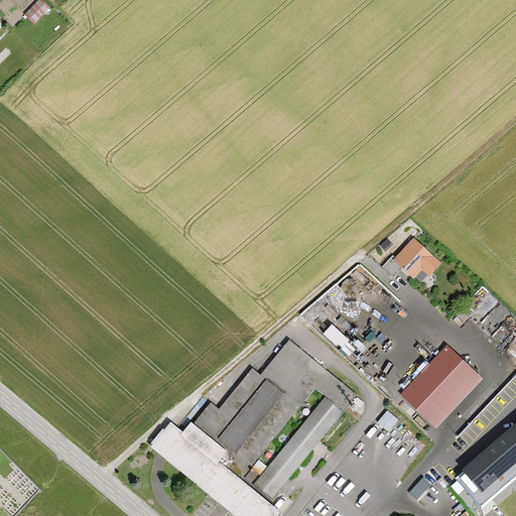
[(34,25),(48,10),(39,1),(25,17),(34,25)]
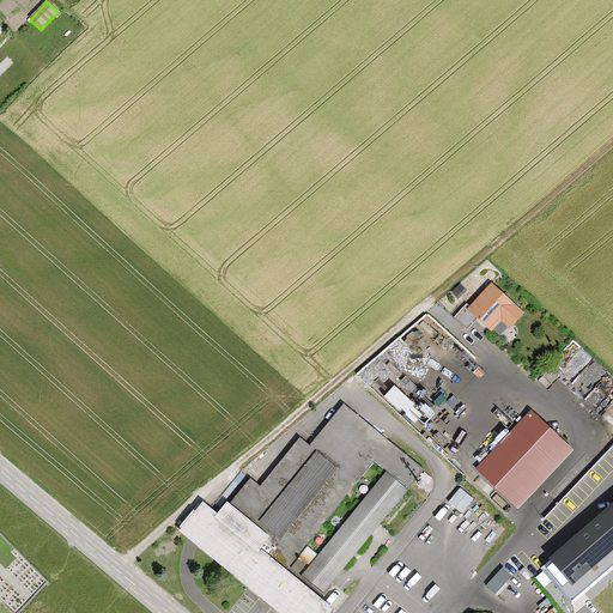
[(509,328),(523,314),(490,281),(453,320),(465,332),(477,320),(490,333),(501,321),(509,328)]
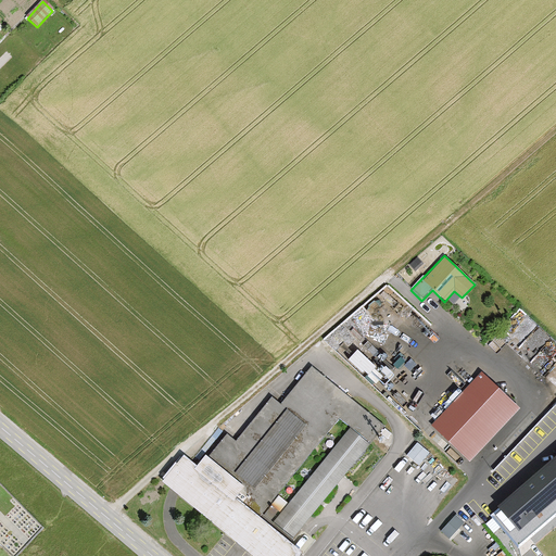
[(348,357),(376,383),(384,375),(356,348),(348,357)]
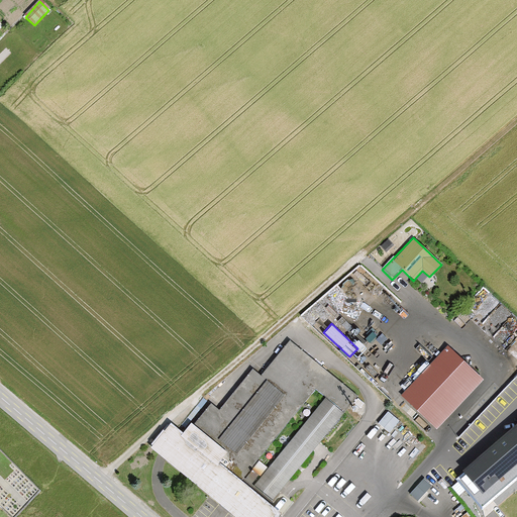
[(219,410),(212,404),(186,435),(179,429),(171,423),(150,447),(159,453),(162,456),(166,460),(210,497),(218,503),(225,510),(234,516),(279,516),(282,514),(276,510),(270,504),(317,446),(356,399),(289,343),(262,377),(253,370),(219,410)]
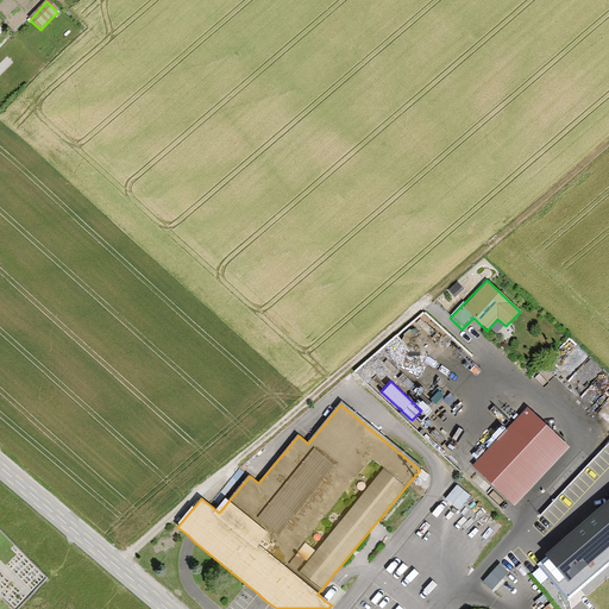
[(472,468),(514,508),(570,451),(527,410),(472,468)]
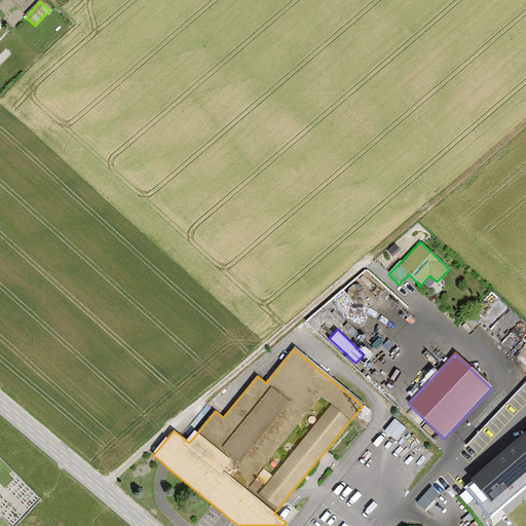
[(504,425),(492,415),(471,442),(483,452),(504,425)]
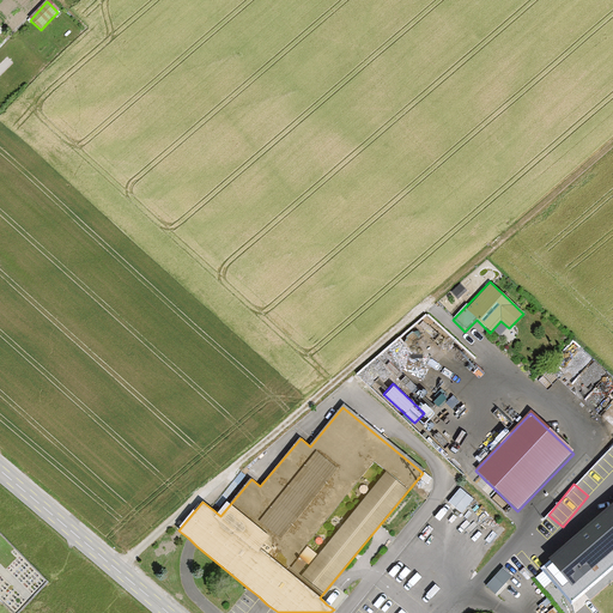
[(450,501),(465,511),(475,497),(461,486),(450,501)]
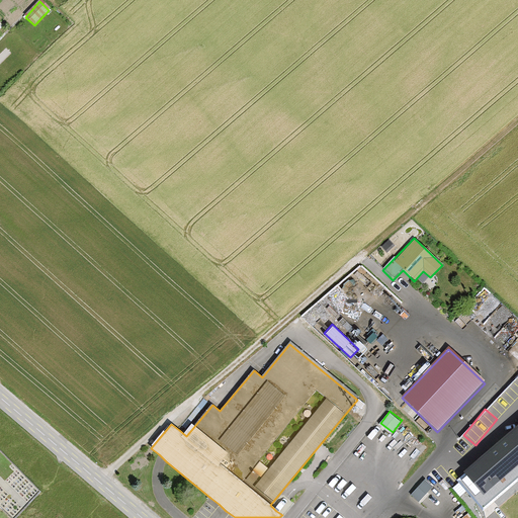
[(517,420),(456,471),(485,506),(496,498),(502,505),(517,491),(517,420)]
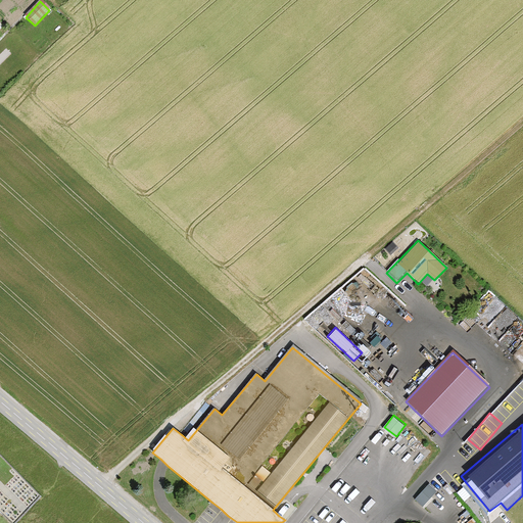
[(409,452),(396,472),(403,476),(416,456),(409,452)]
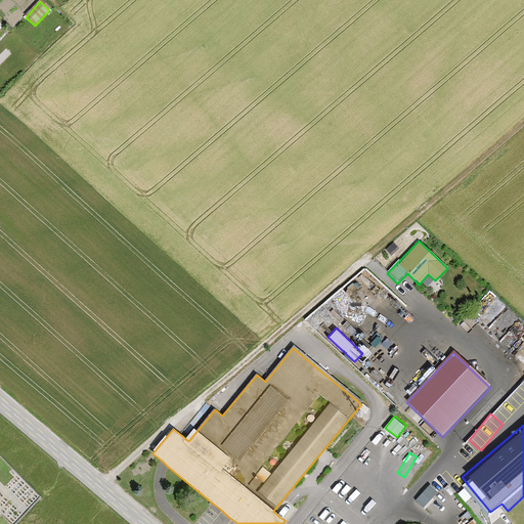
[(417,498),(425,506),(439,490),(431,483),(417,498)]
